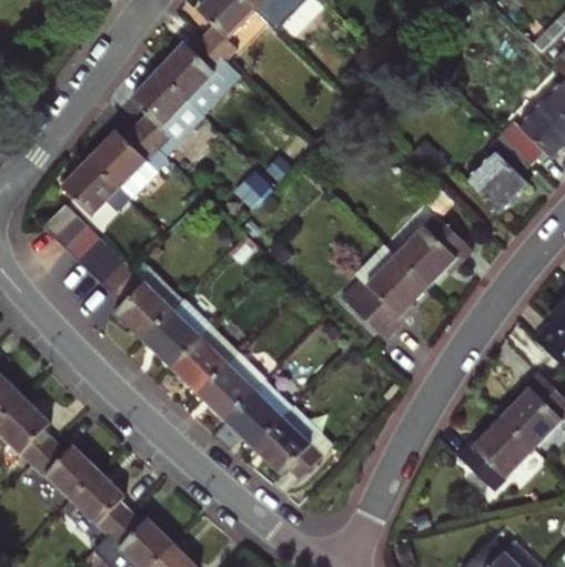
[(202,36),(224,59),(234,49),(225,39),(252,11),(241,0),(204,0),(195,10),(212,26),(202,36)]
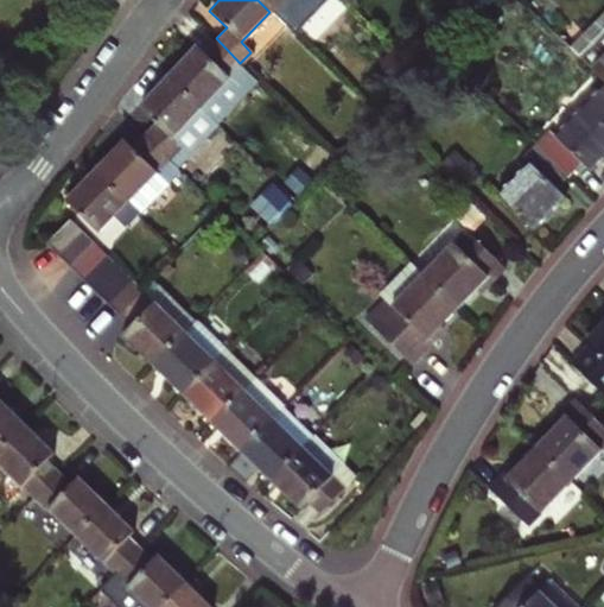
[(258,0),(269,12),(280,0),(258,0)]
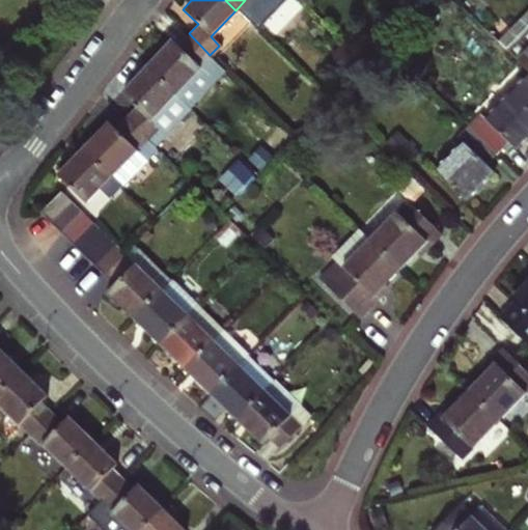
[(527,4),(495,38),(527,71),(527,4)]
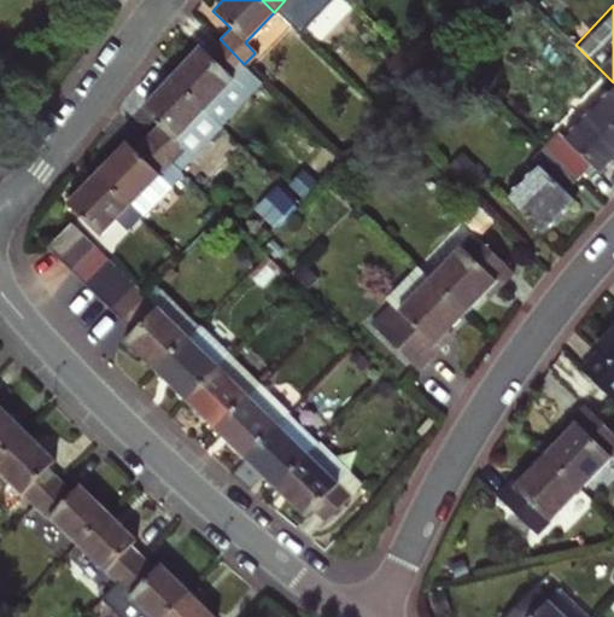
[(261,81),(244,64),(220,39),(208,52),(200,46),(169,77),(218,124),(261,81)]
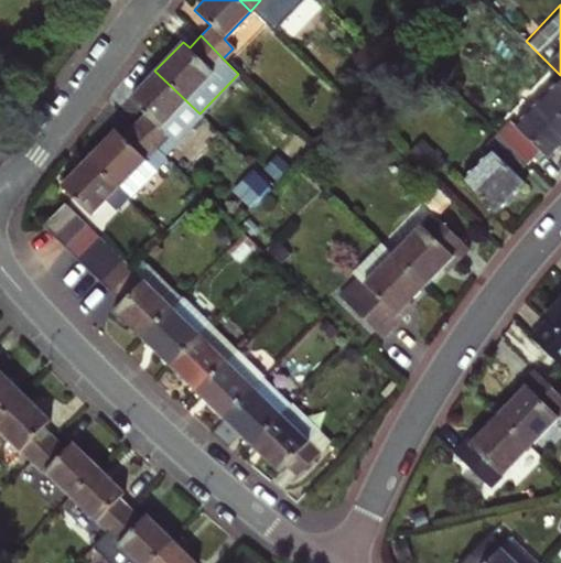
[(200,114),(154,71),(127,98),(143,115),(132,127),(161,153),(200,114)]
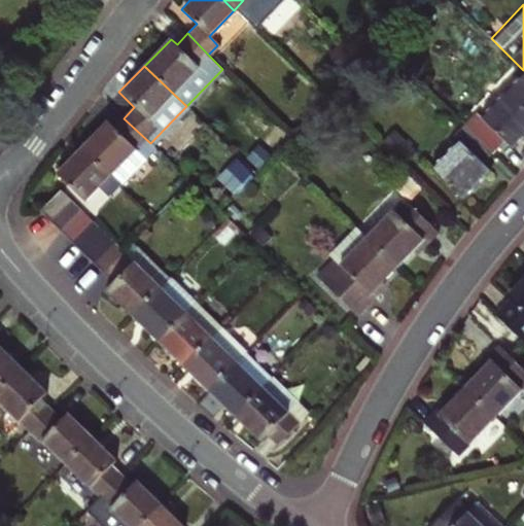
[(523,72),(482,116),(476,111),(464,124),(492,150),(503,139),(511,146),(523,133),(523,72)]
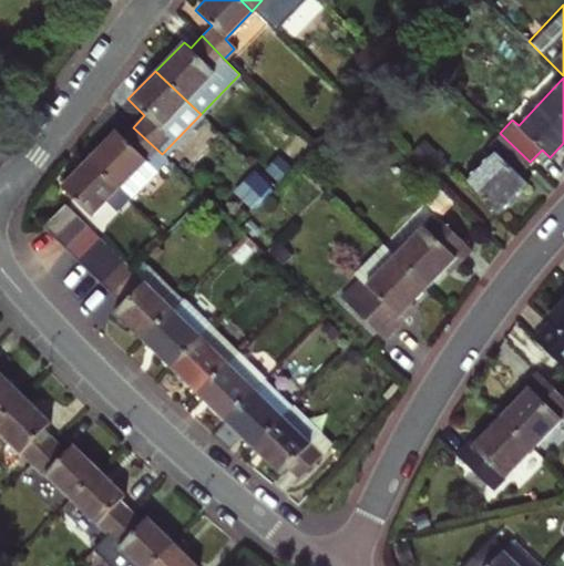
[(162,154),(133,127),(123,137),(116,131),(88,160),(129,199),(167,161),(162,154)]
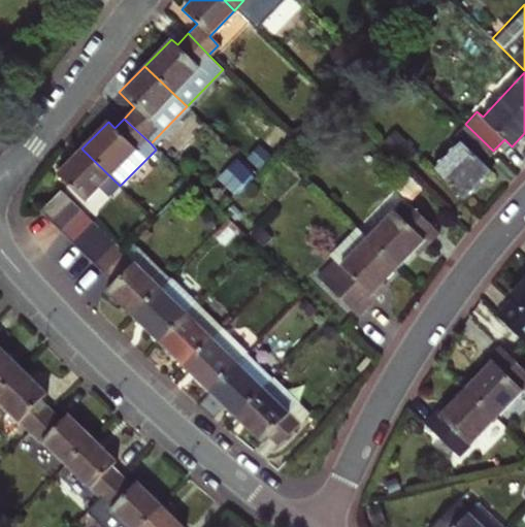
[(493,151),(465,124),(454,135),(459,140),(432,168),(462,198),(489,170),(482,162),(493,151)]
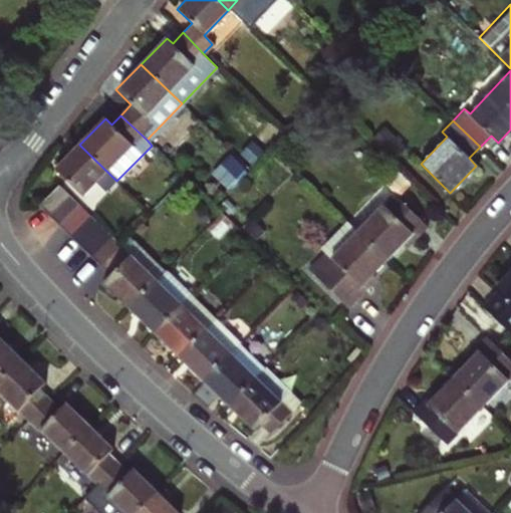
[(382,125),(372,137),(395,159),(406,148),(382,125)]
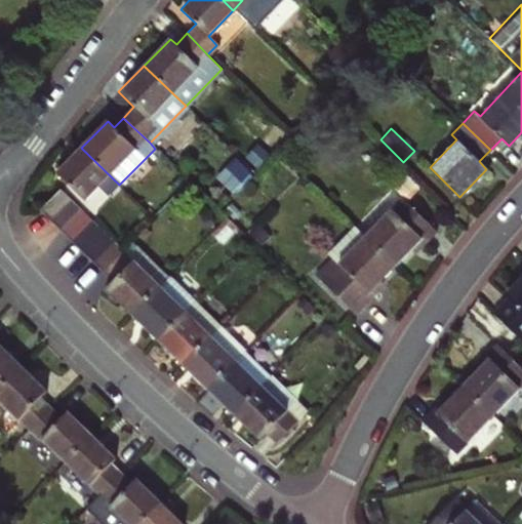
[(119,185),(81,148),(57,173),(84,199),(97,186),(108,196),(119,185)]
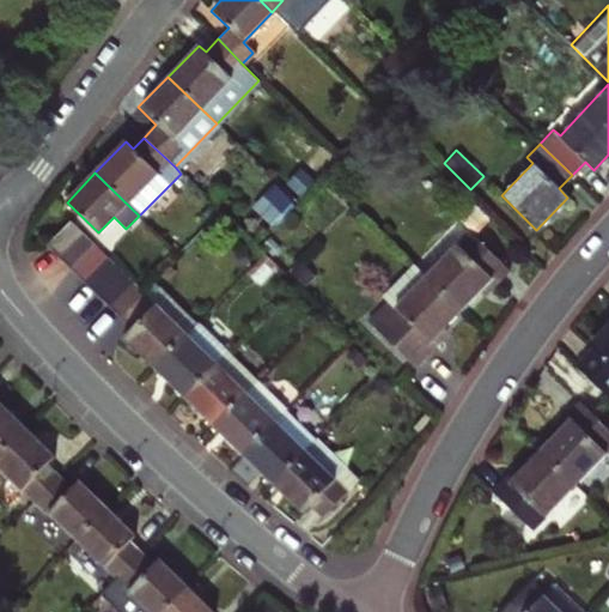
[(448,208),(468,230),(470,231),(486,214),(463,192),(448,208)]
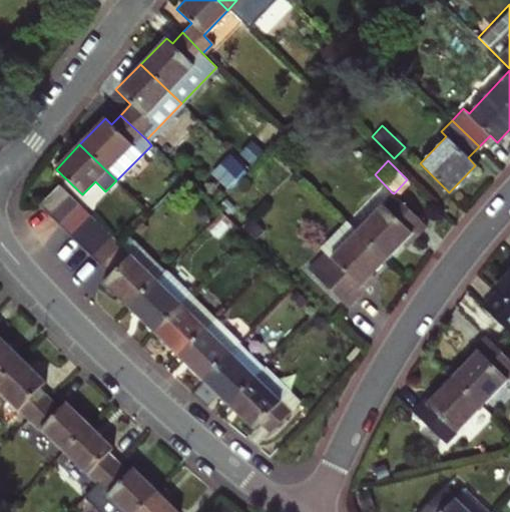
[(50,214),(68,195),(57,184),(39,203),(50,214)]
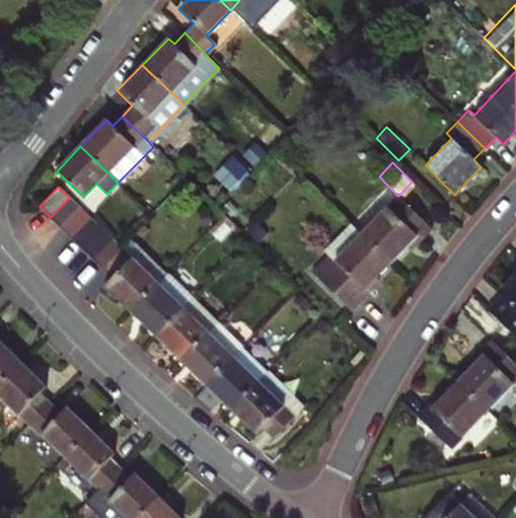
[(429,227),(398,196),(396,195),(359,233),(389,262),(409,241),(412,244),(429,227)]
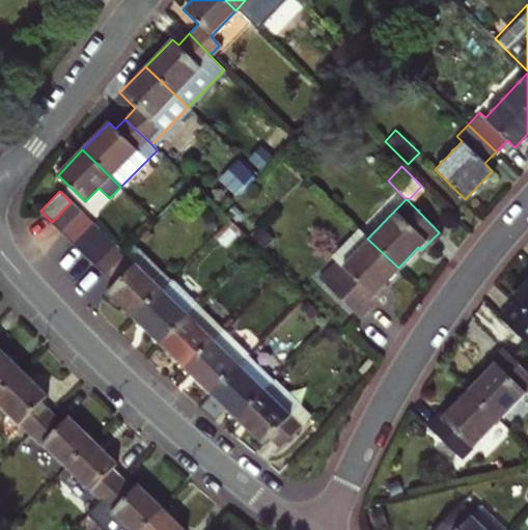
[(81,212),(71,202),(52,222),(61,231),(81,212)]
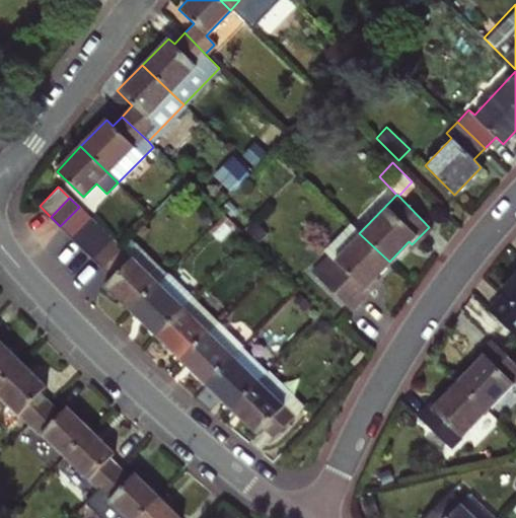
[(79,207),(60,226),(70,236),(89,217),(79,207)]
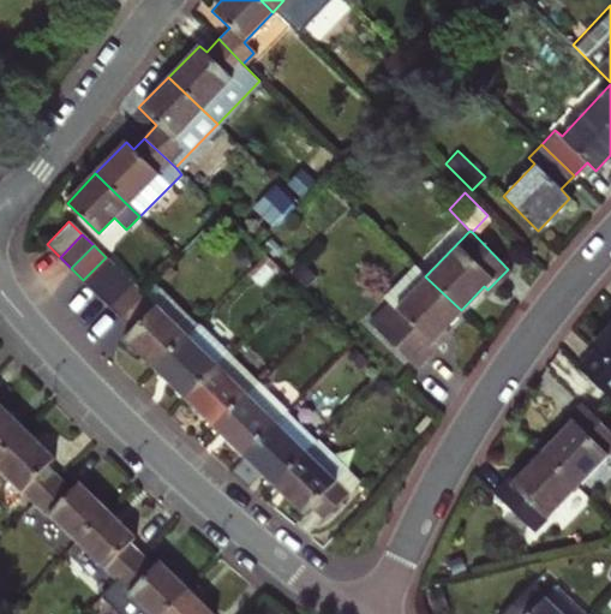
[(95,292),(118,269),(106,257),(83,280),(95,292)]
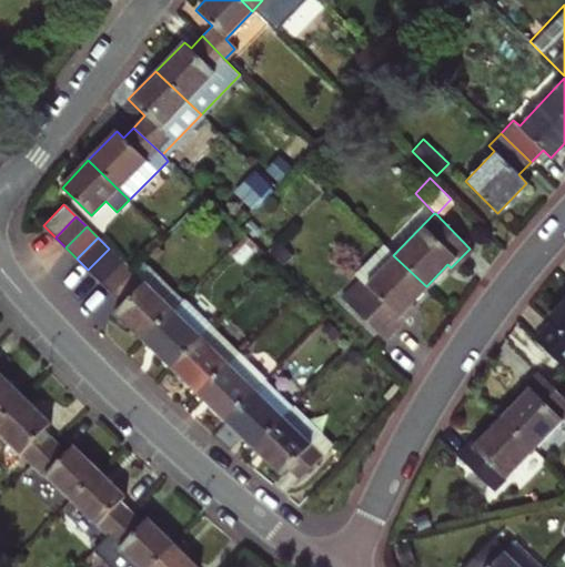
[(353,274),(359,279),(364,284),(393,255),(382,244),(353,274)]
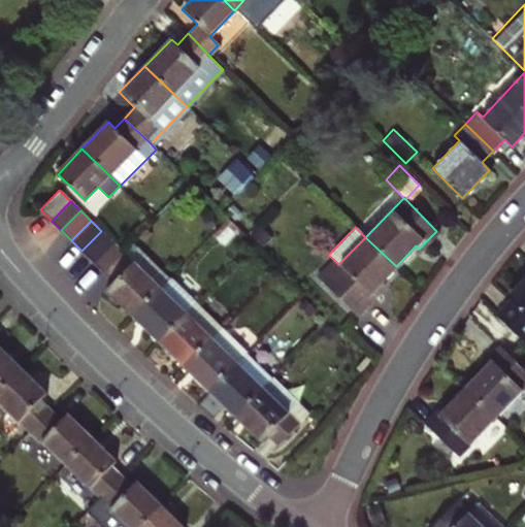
[(112,241),(101,231),(81,251),(93,261),(112,241)]
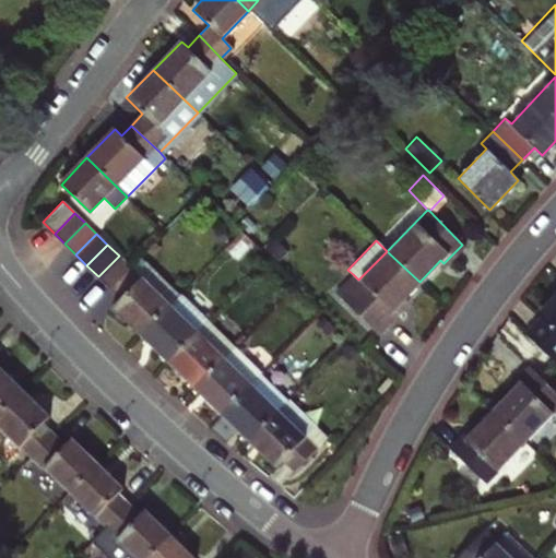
[(420,282),(387,251),(358,280),(353,274),(335,293),(376,332),(420,282)]
